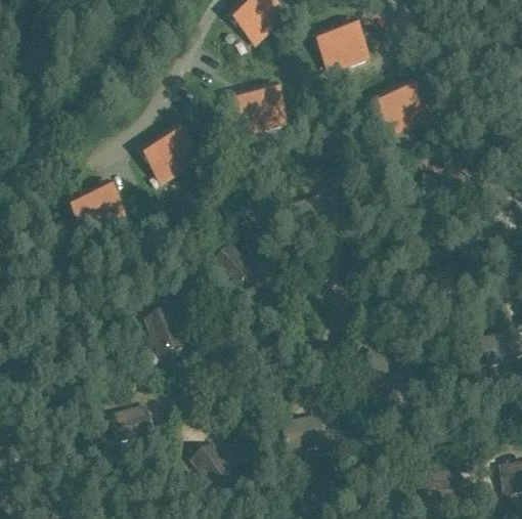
[(260,20),(268,29),(283,13),(269,0),(238,0),(225,13),(246,35),(260,20)]
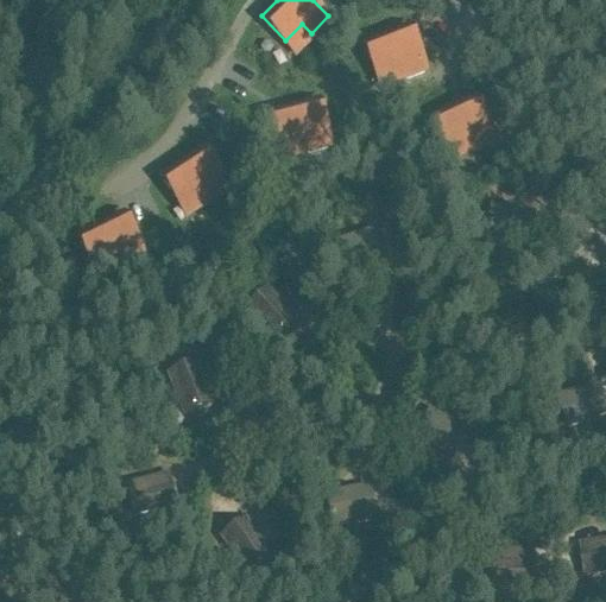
[(399,64),(404,76),(427,67),(409,24),(365,42),(378,74),(399,64)]
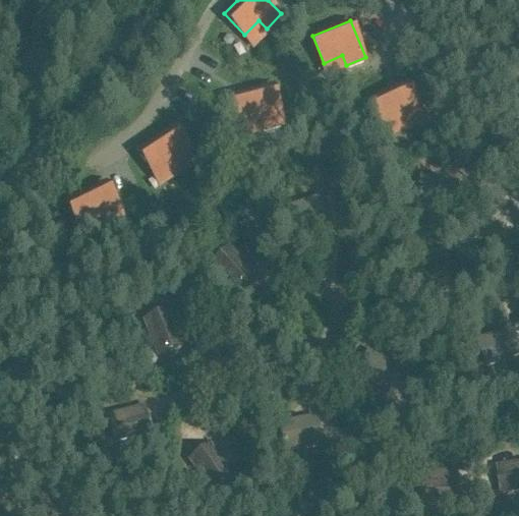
[(401,115),(406,124),(424,116),(407,79),(368,98),(382,124),(401,115)]
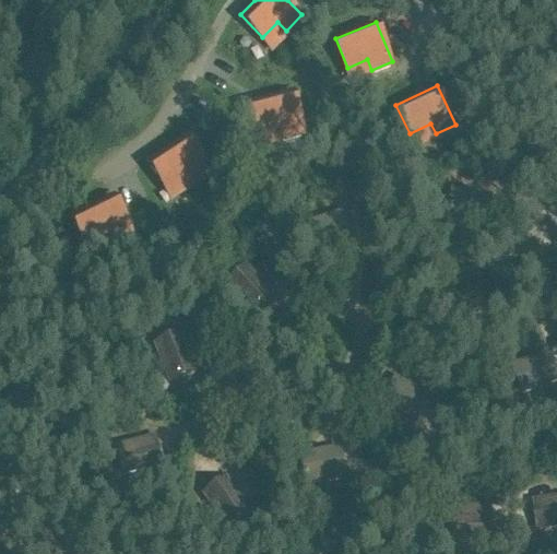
[(280,125),(283,136),(304,129),(293,87),(249,99),(257,130),(280,125)]
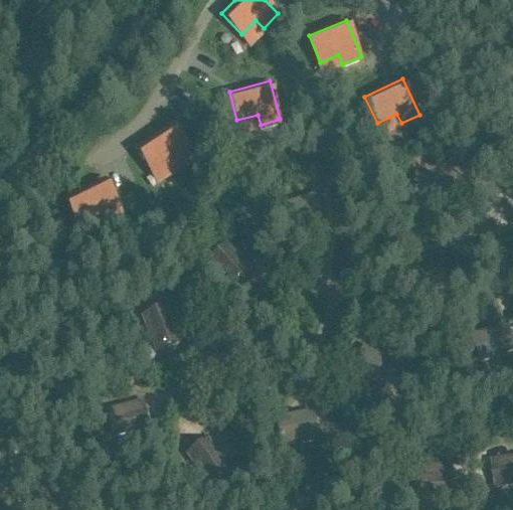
[(171,163),(177,172),(194,160),(172,127),(138,151),(154,175),(171,163)]
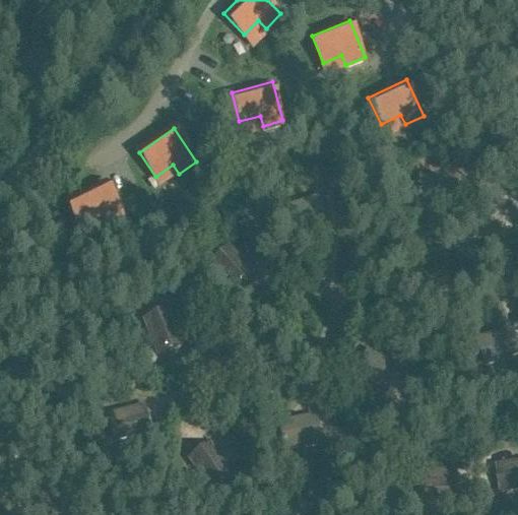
[(458,179),(421,172),(416,200),(453,207),(458,179)]
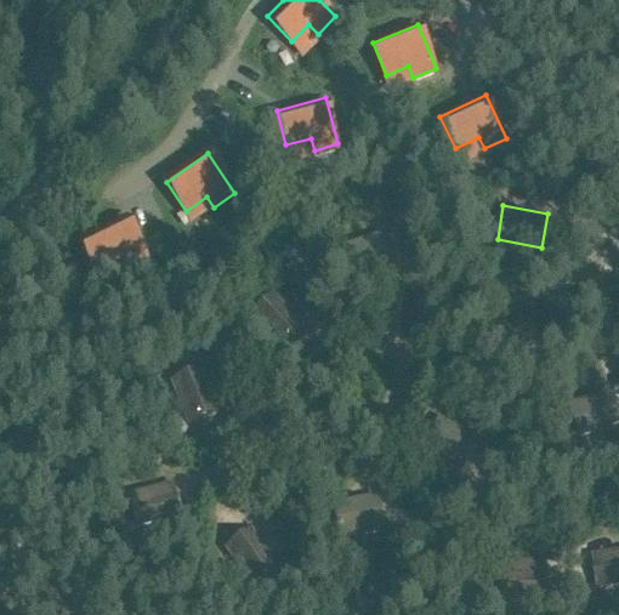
[(118,261),(124,273),(146,262),(125,218),(79,241),(95,273),(118,261)]
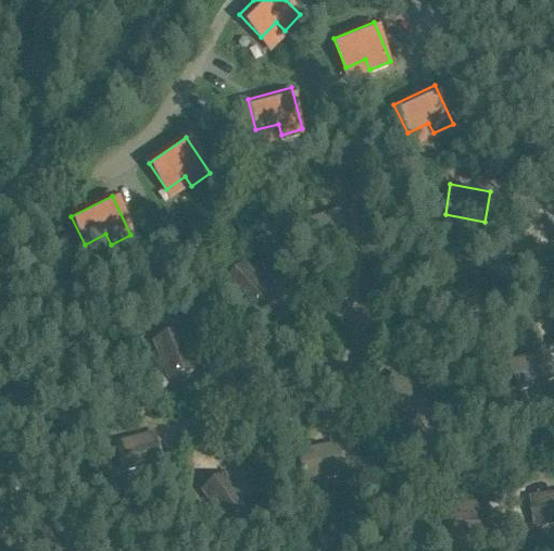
[(305,218),(315,249),(353,236),(344,205),(305,218)]
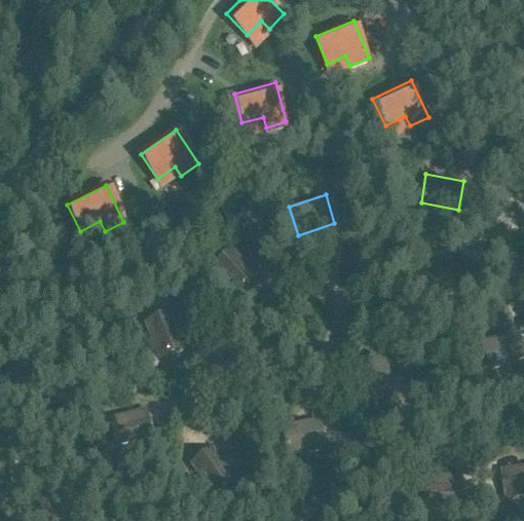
[(232,246),(213,265),(238,294),(259,274),(232,246)]
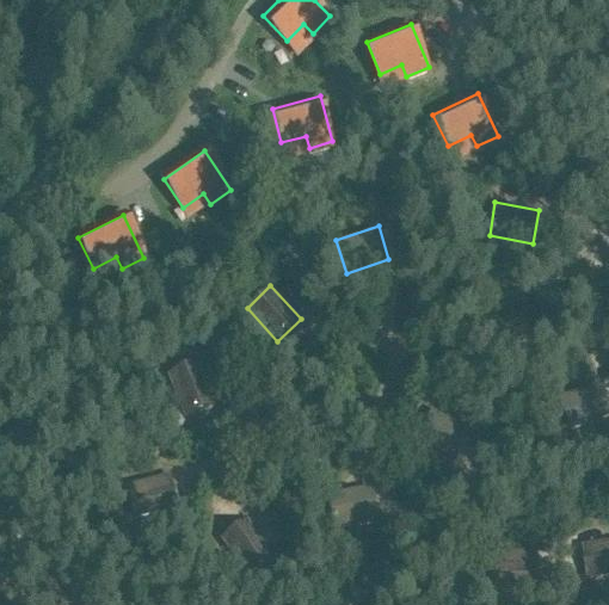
[(202,363),(173,375),(190,415),(219,405),(202,363)]
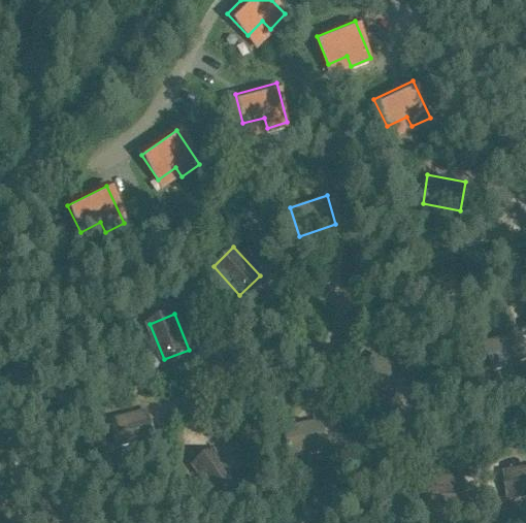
[(485,341),(492,368),(525,358),(525,342),(521,329),(485,341)]
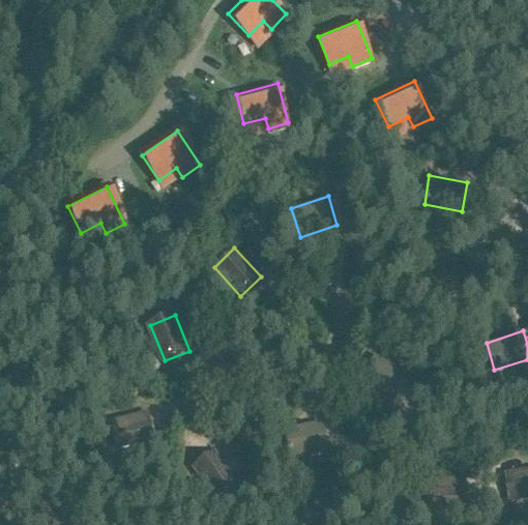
[(376,353),(361,378),(394,398),(410,373),(376,353)]
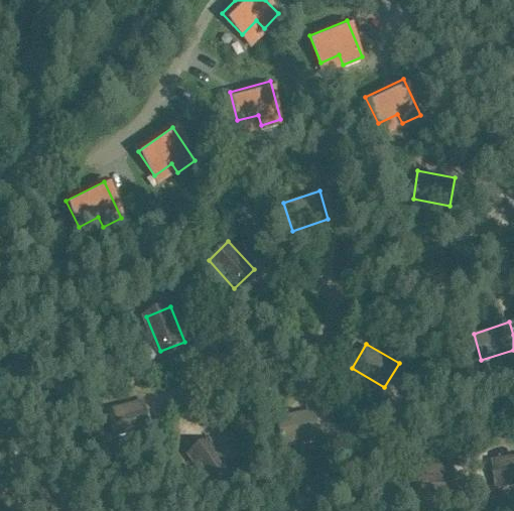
[(147,397),(110,406),(116,433),(153,424),(147,397)]
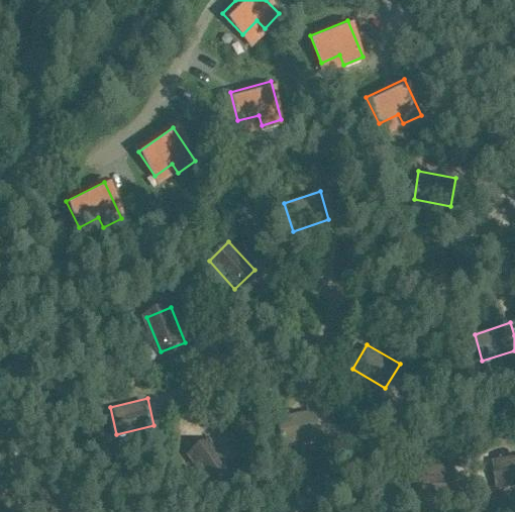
[(278,417),(283,444),(321,437),(315,410),(278,417)]
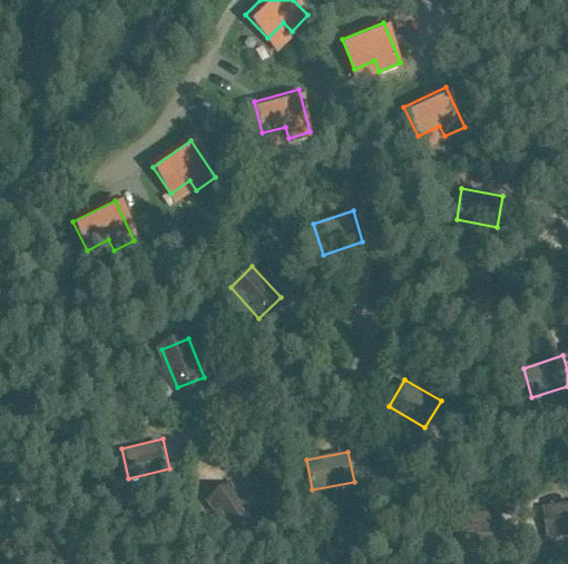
[(232,482),(206,501),(234,536),(256,517),(232,482)]
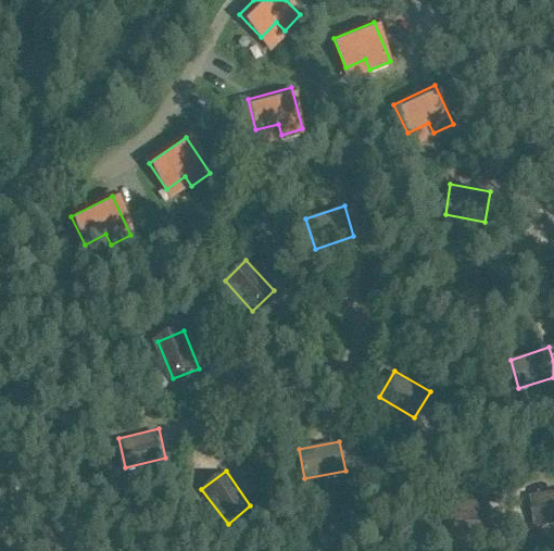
[(553,490),(530,495),(534,525),(553,521),(553,490)]
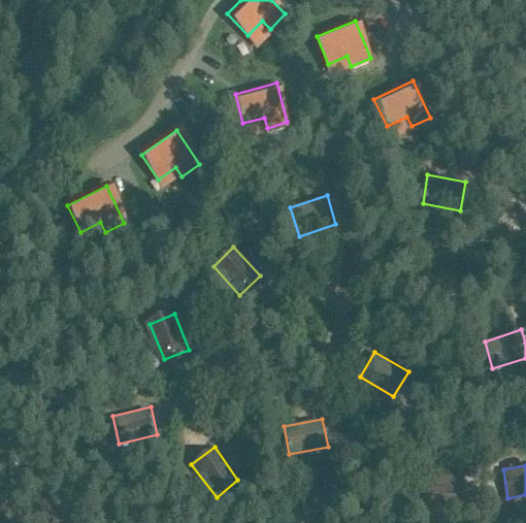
[(464,503),(464,474),(427,474),(426,503),(464,503)]
